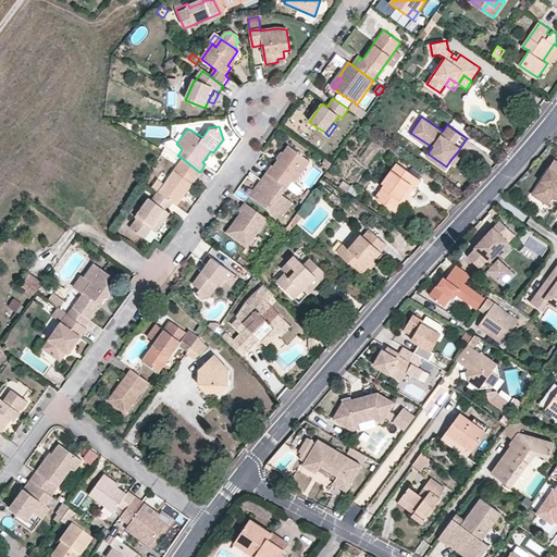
[(287,188),(293,181),(295,183),(310,162),(288,147),(274,168),(272,166),(267,174),(287,188)]
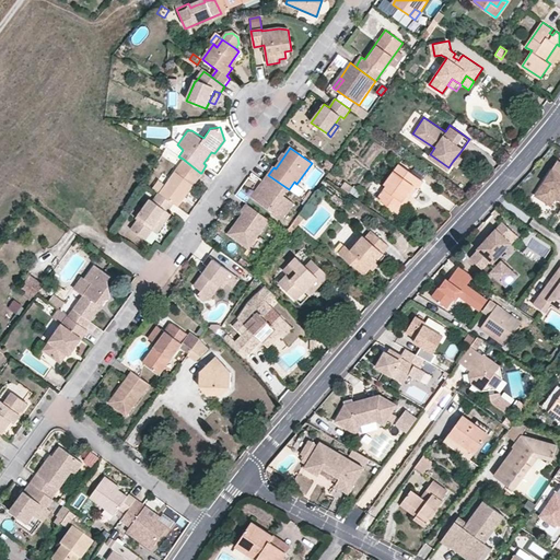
[(464,155),(459,153),(453,161),(457,163),(464,155)]
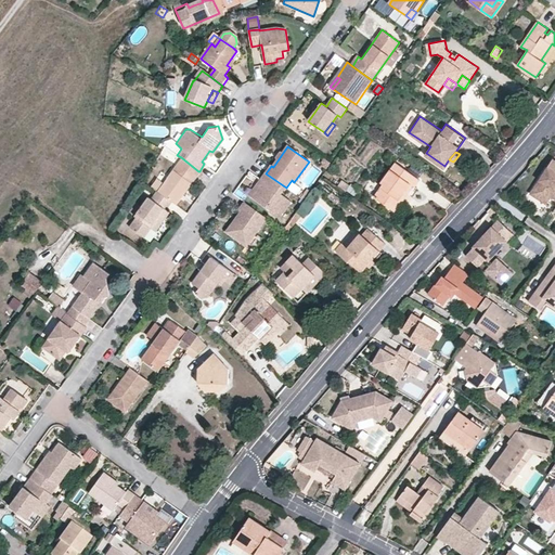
[(175,166),(193,179),(198,171),(181,157),(175,166)]
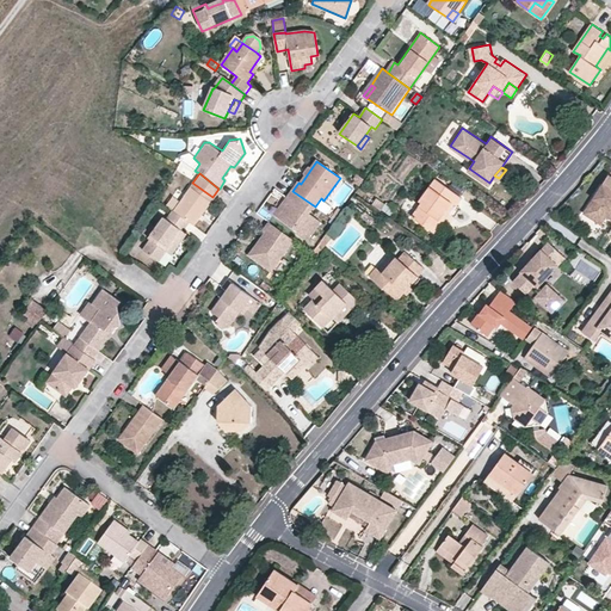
[(610,174),(609,173),(604,181),(586,209),(603,221),(608,215),(610,216),(610,174)]
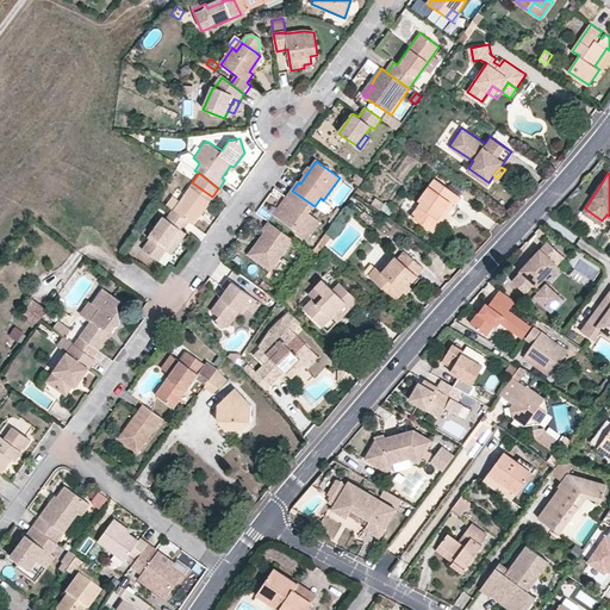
[(412,217),(430,230),(450,201),(455,205),(456,205),(462,197),(436,179),(421,200),(422,201),(412,217)]
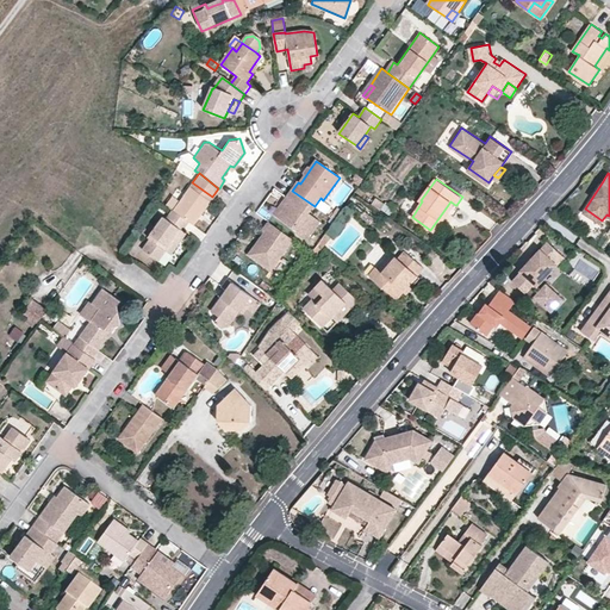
[(187,221),(193,224),(212,197),(192,182),(184,195),(173,210),(187,221)]
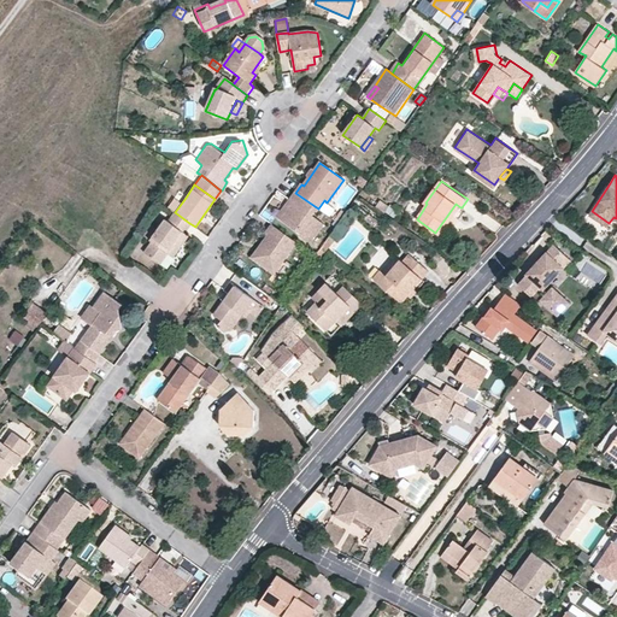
[(175,212),(186,198),(177,192),(166,206),(175,212)]
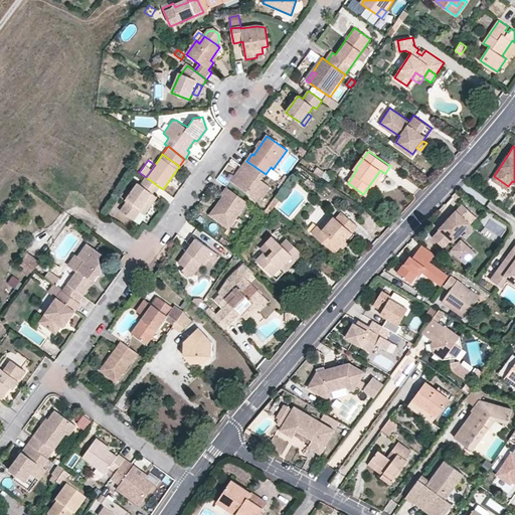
[(241,169),(244,171),(235,185),(261,202),(271,187),(261,181),(266,174),(246,161),(241,169)]
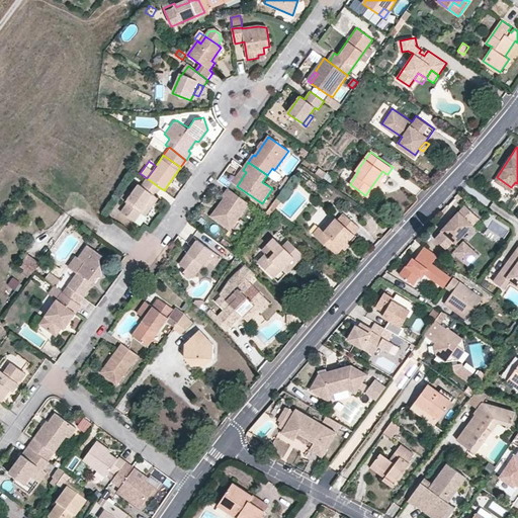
[(234,184),(237,186),(246,172),(243,170),(234,184)]
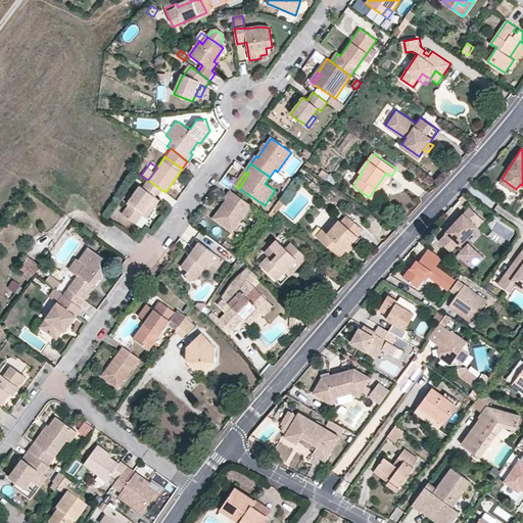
[(390,176),(386,173),(369,197),(373,199),(390,176)]
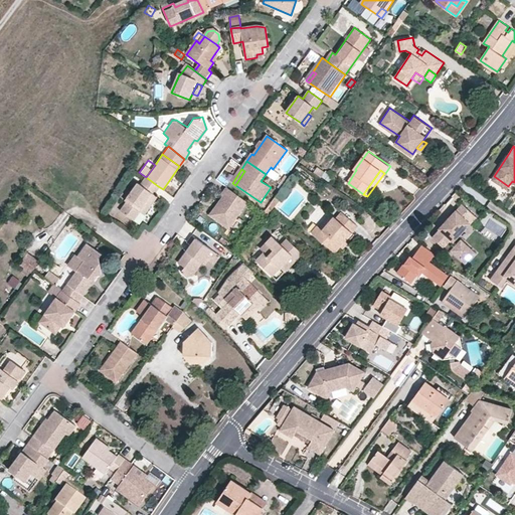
[(507,188),(508,186),(494,176),(492,178),(507,188)]
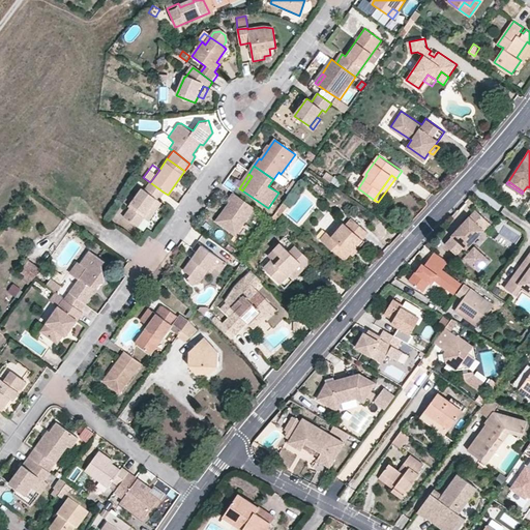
[(145,189),(142,187),(129,206),(130,206),(124,215),(139,226),(144,216),(153,204),(156,206),(160,201),(157,199),(163,192),(150,182),(145,189)]
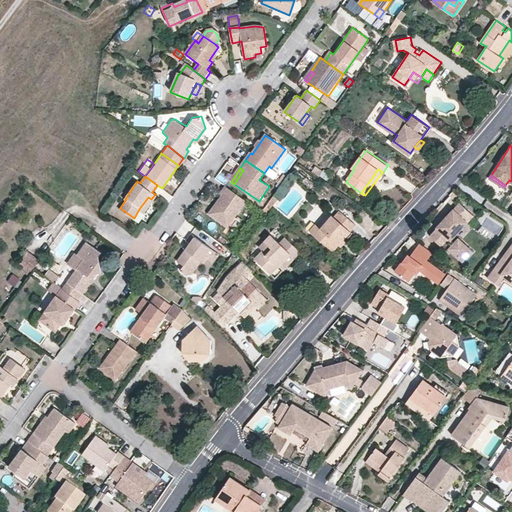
[(216,206),(219,208),(213,217),(229,228),(237,216),(247,202),(226,187),(221,195),(223,196),(216,206)]
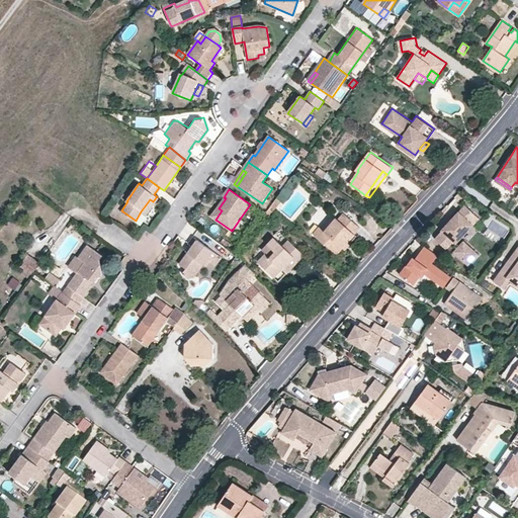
[(141,211),(145,214),(153,201),(150,199),(141,211)]
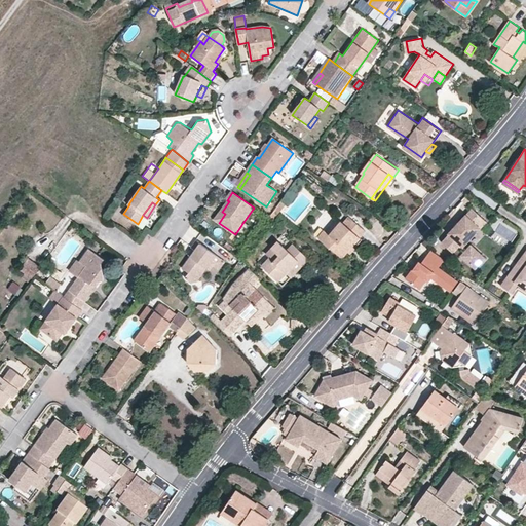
[(480,214),(473,209),(449,233),(451,235),(447,240),(445,237),(433,251),(444,258),(455,248),(459,243),(463,248),(481,228),(474,220),(480,214)]
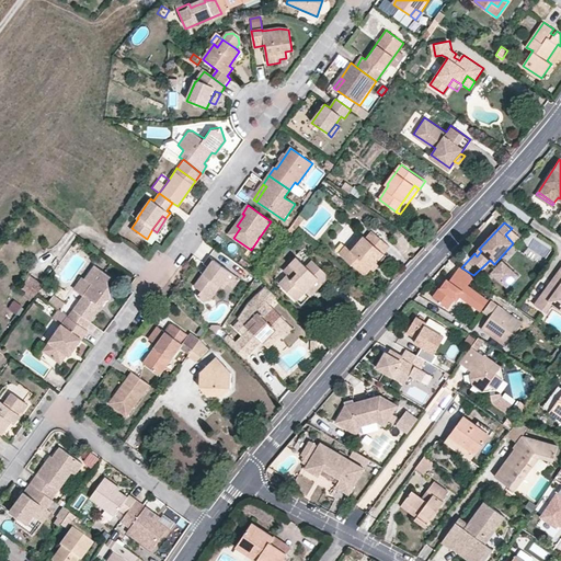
[(230,237),(233,238),(240,228),(237,226),(230,237)]
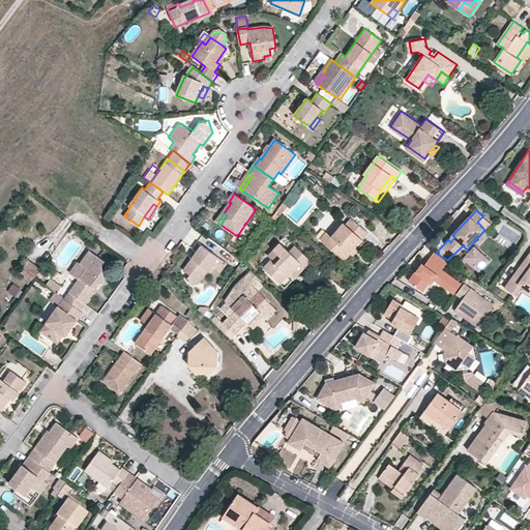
[(484,230),(491,224),(483,215),(477,222),(484,230)]
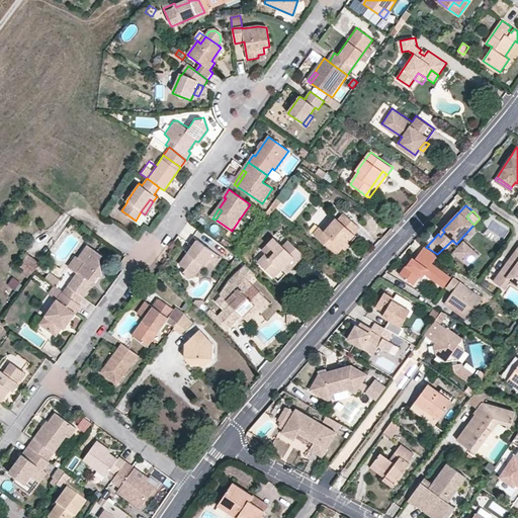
[(360,227),(344,213),(338,220),(334,216),(322,229),(320,227),(314,234),(337,254),(343,247),(354,234),(360,227)]
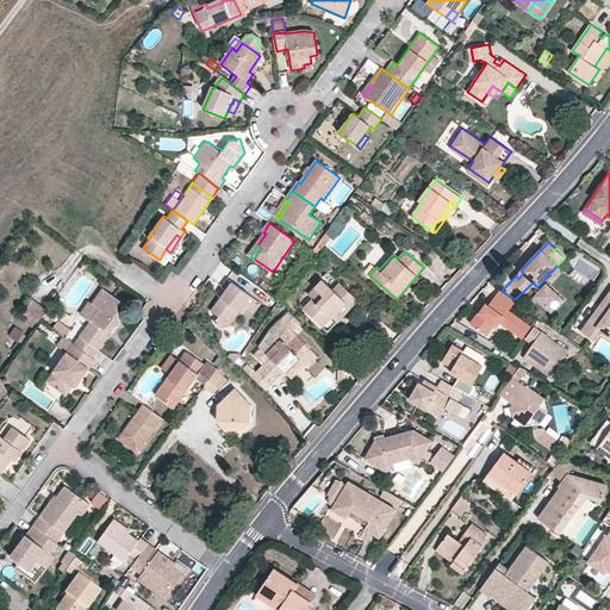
[(290,262),(282,257),(273,272),(280,277),(290,262)]
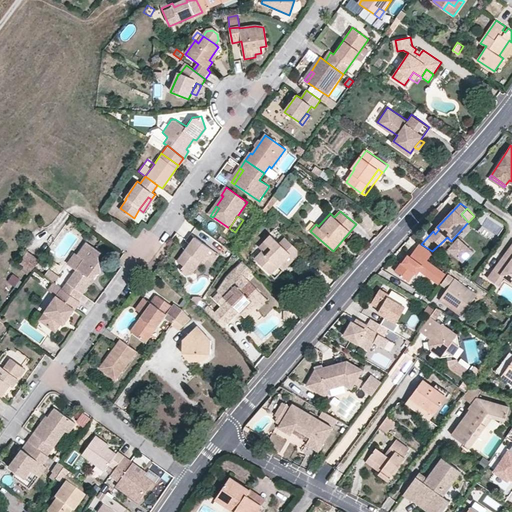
[(22,224),(12,228),(15,235),(25,231),(22,224)]
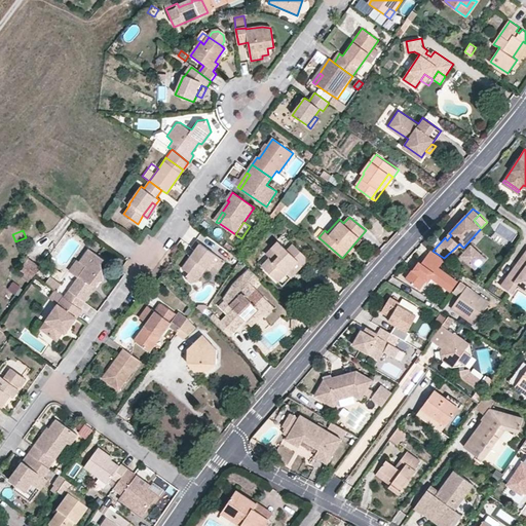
[(362,239),(360,237),(348,251),(351,254),(358,247),(357,246),(362,239)]
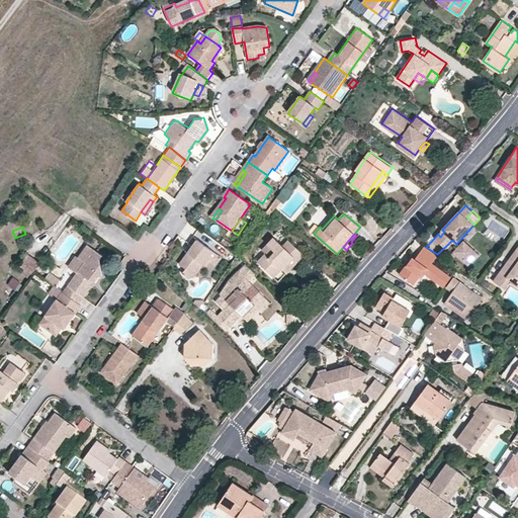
[(258,261),(278,281),(305,255),(289,240),(283,246),(275,238),(263,250),(266,254),(258,261)]
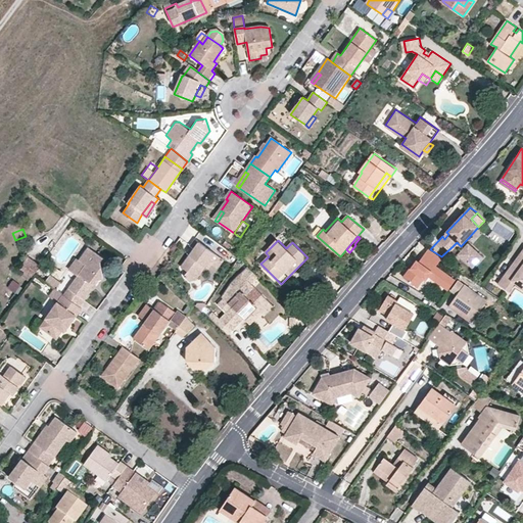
[(189,281),(198,280),(216,254),(195,241),(191,247),(194,251),(191,255),(183,268),(188,272),(185,277),(189,281)]
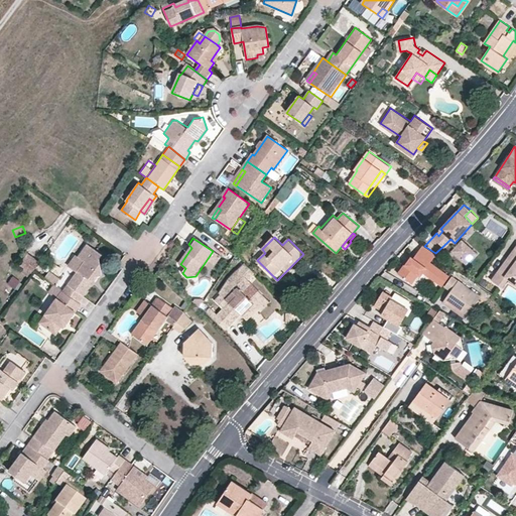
[(458,246),(455,243),(450,239),(446,243),(454,250),(458,246)]
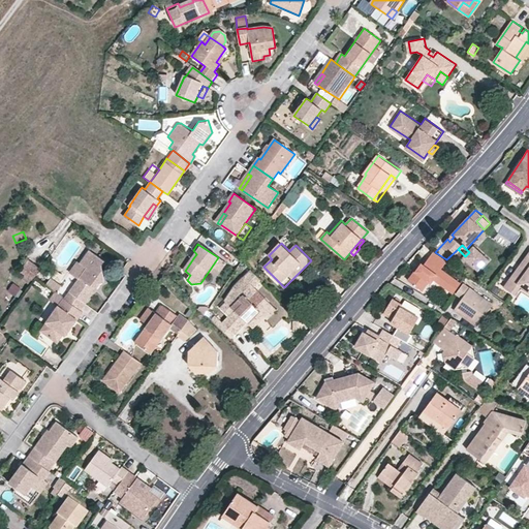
[(487,260),(474,248),(469,252),(465,256),(464,257),(476,271),(487,260)]
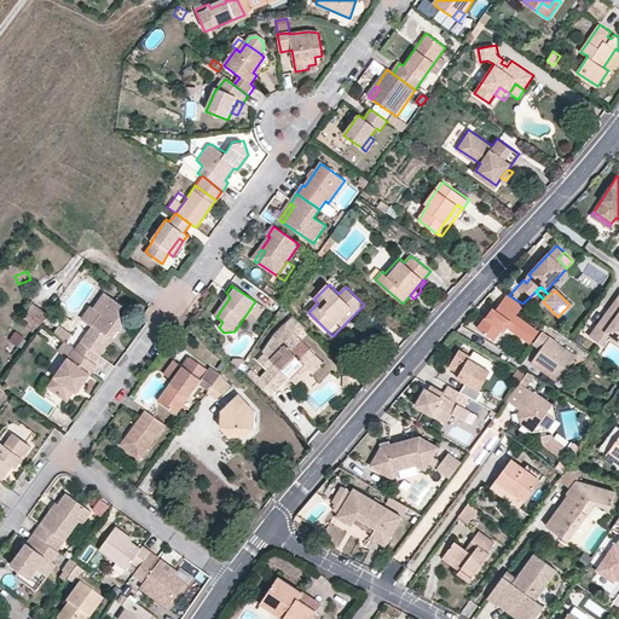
[(123,329),(120,310),(122,305),(104,291),(94,305),(104,312),(102,313),(76,348),(75,348),(93,362),(99,353),(100,354),(117,330),(123,329)]
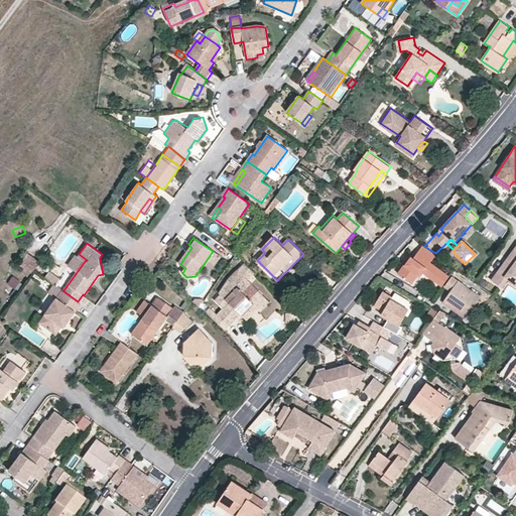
[(418,275),(420,276),(423,273),(441,286),(449,275),(431,262),(436,254),(435,253),(424,246),(423,245),(414,257),(412,256),(405,266),(404,265),(398,273),(413,283),(418,275)]
